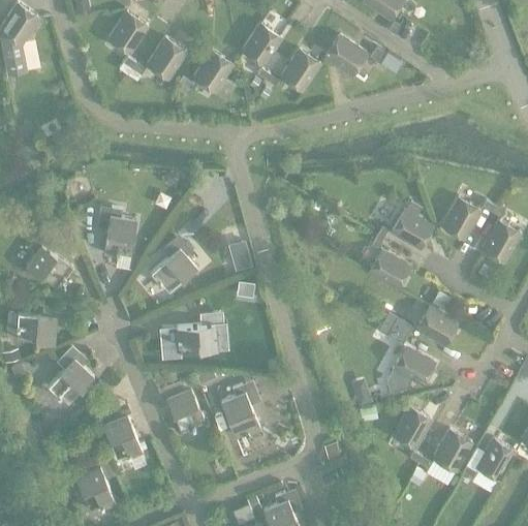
[(87,0),(74,0),(79,14),(90,11),(87,0)]
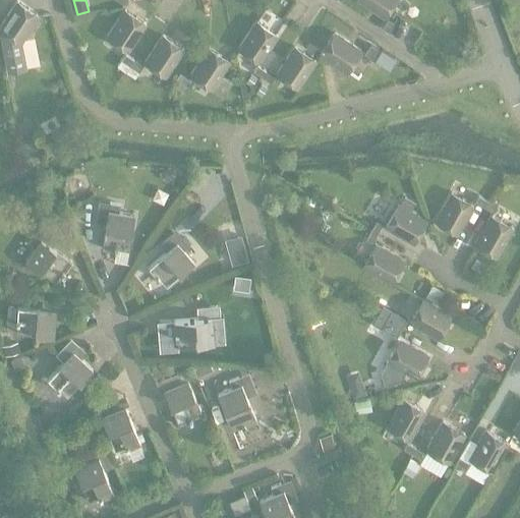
[(357,0),(357,1),(385,19),(396,0),(357,0)]
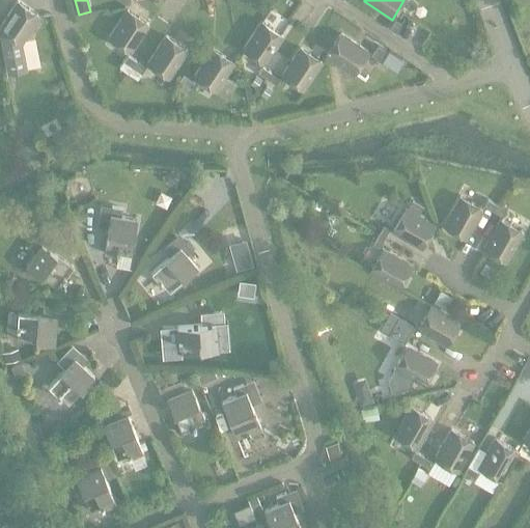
[(18,4),(0,29),(0,35),(6,65),(24,62),(21,46),(38,19),(18,4)]
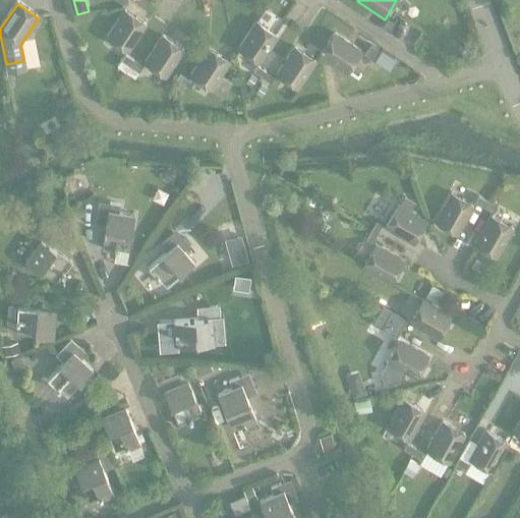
[(107,40),(127,53),(146,26),(125,12),(107,40)]
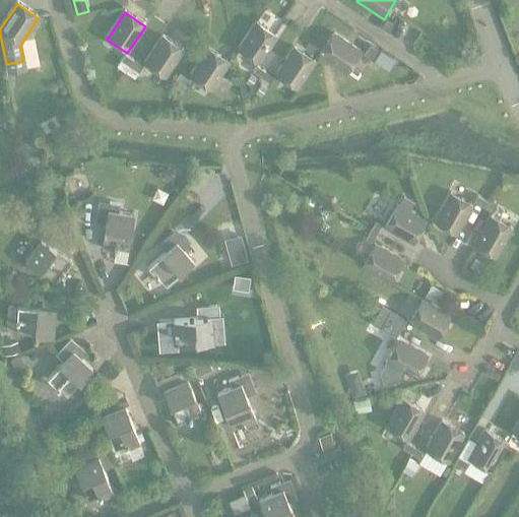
[(381,29),(387,34),(393,24),(387,20),(381,29)]
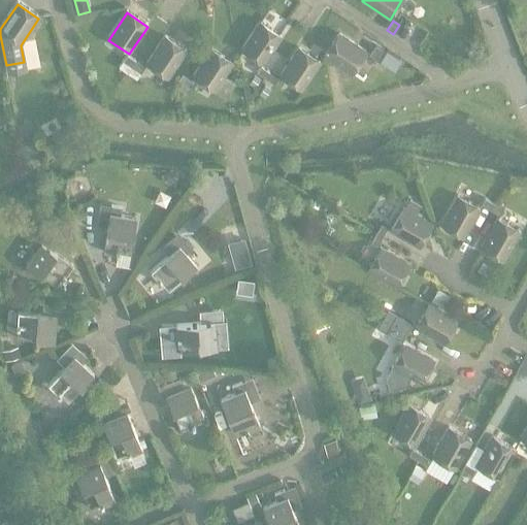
[(242,52),(263,65),(282,38),(260,24),(242,52)]
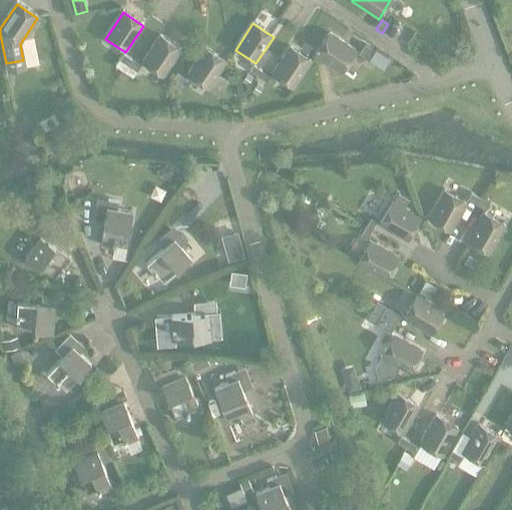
[(316,55),(342,73),(356,52),(330,35),(316,55)]
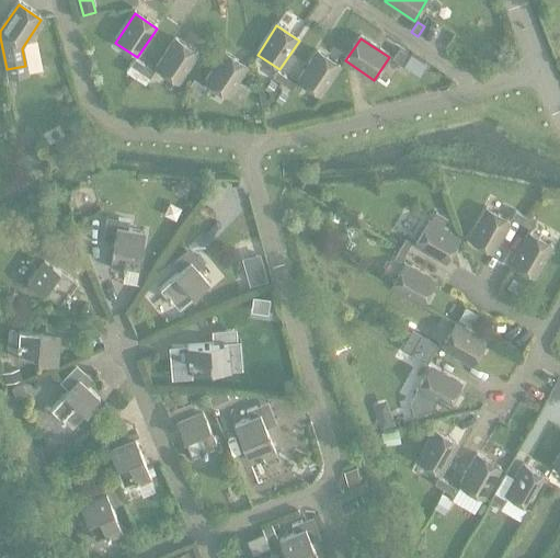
[(156,70),(179,84),(198,56),(175,41),(156,70)]
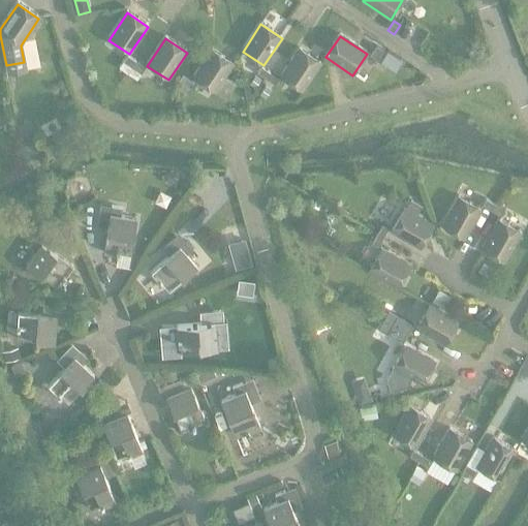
[(370,57),(376,61),(382,52),(376,48),(370,57)]
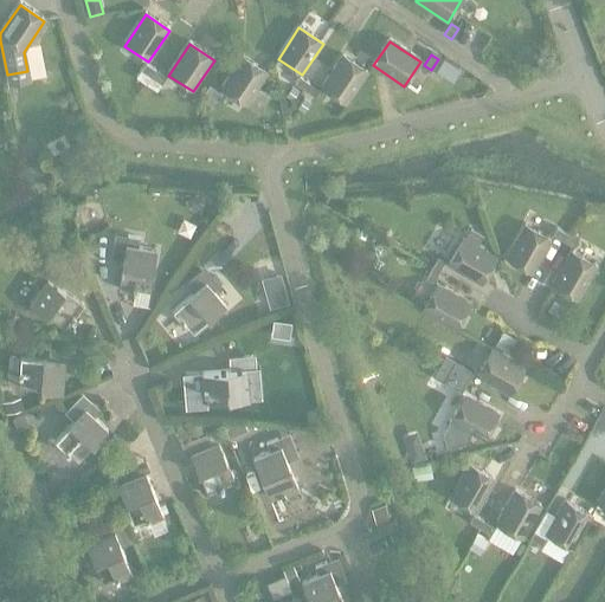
[(322,89),(347,105),(367,73),(342,57),(322,89)]
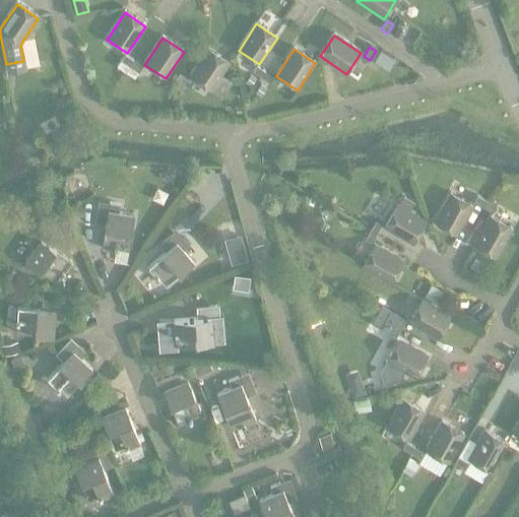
[(232,84),(220,77),(229,64),(208,51),(190,77),(211,91),(222,99),(232,84)]
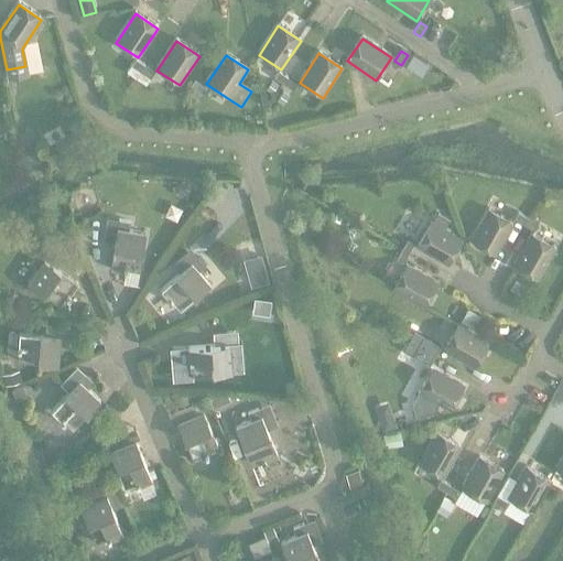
[(413,58),(405,69),(421,79),(428,68),(413,58)]
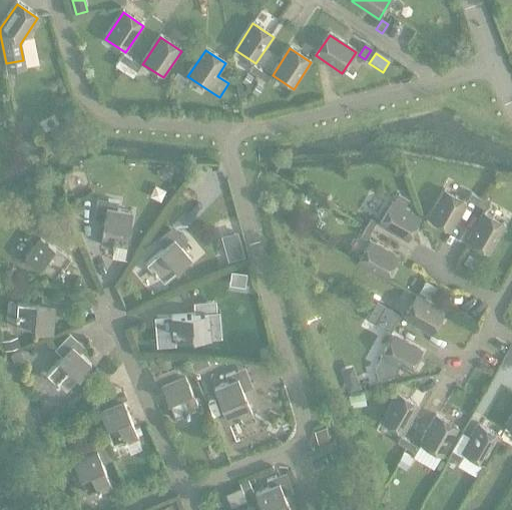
[(115,67),(124,73),(128,67),(132,61),(123,55),(115,67)]
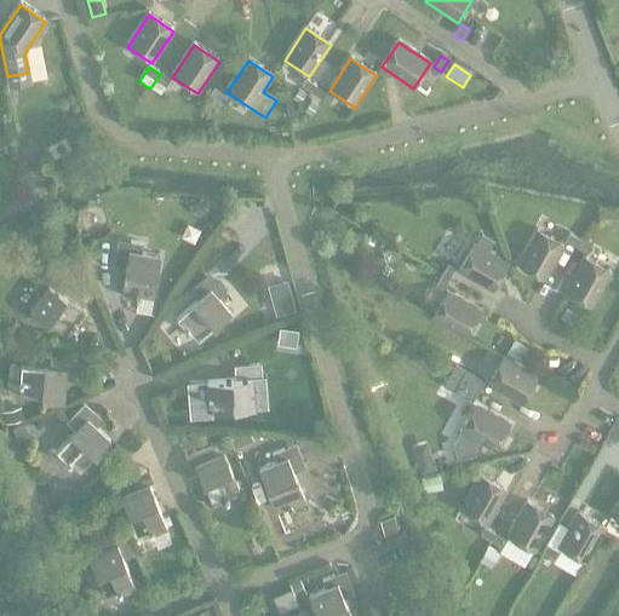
[(155,81),(150,88),(161,96),(171,81),(160,74),(155,81)]
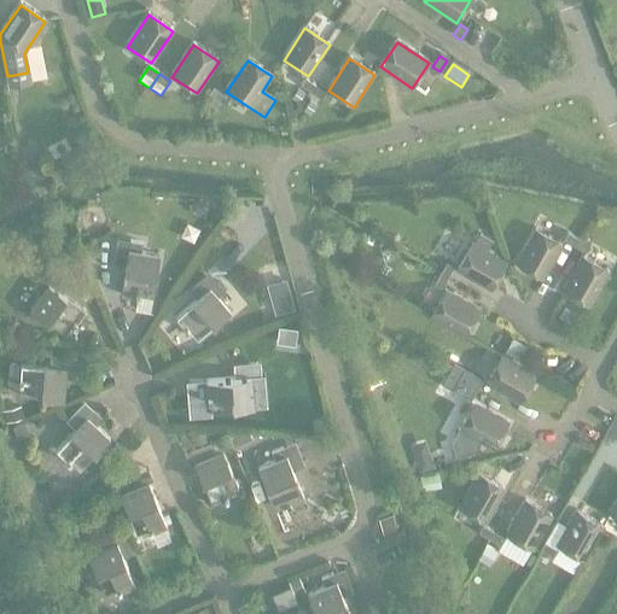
[(301,87),(310,94),(315,87),(306,80),(301,87)]
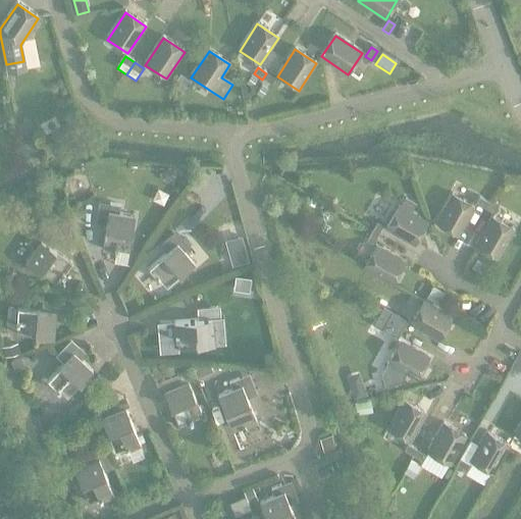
[(266,73),(262,80),(271,86),(275,80),(266,73)]
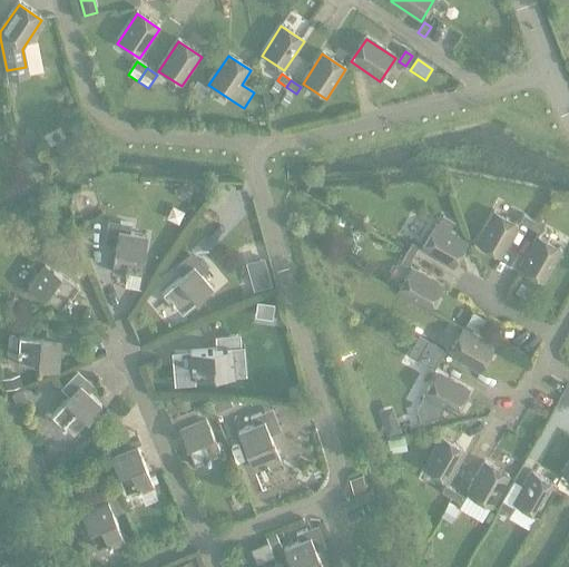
[(202,95),(206,88),(197,81),(193,88),(196,91),(192,97),(202,104),(206,97),(202,95)]
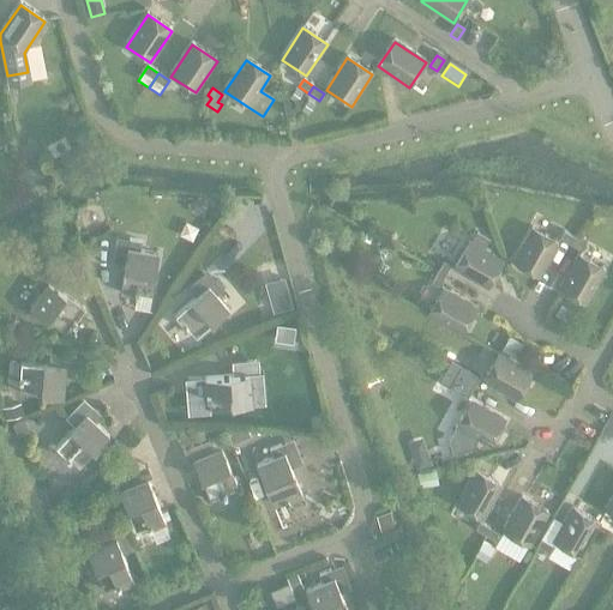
[(296,90),(289,100),(296,104),(304,95),(296,90)]
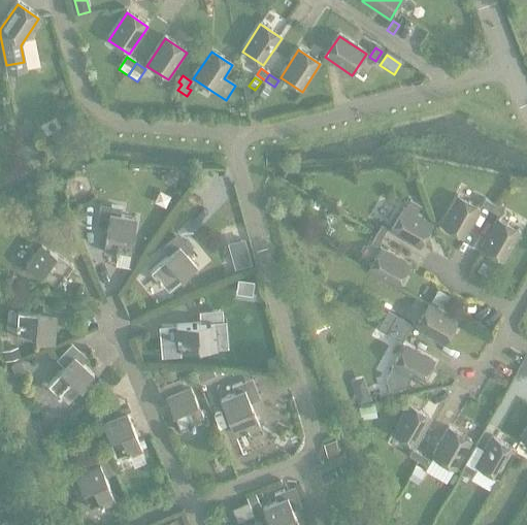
[(265,88),(259,96),(265,100),(271,92),(265,88)]
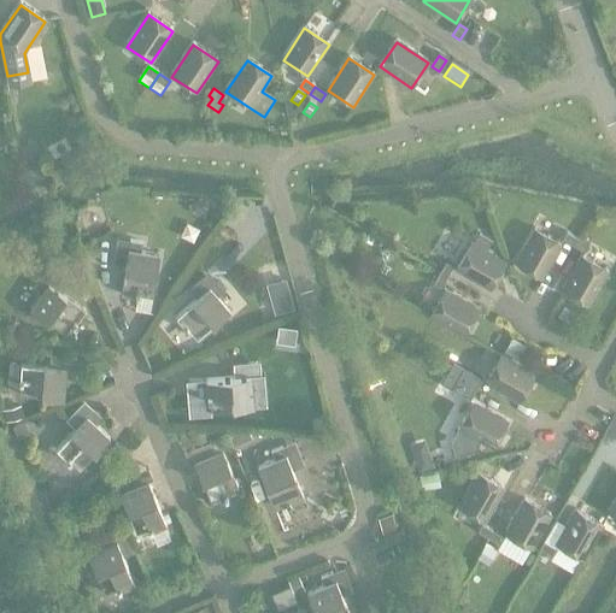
[(48,106),(39,121),(52,129),(62,115),(48,106)]
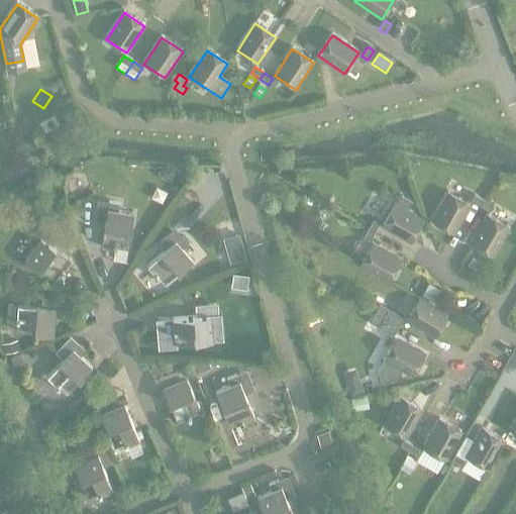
[(167,168),(159,173),(165,182),(173,177),(167,168)]
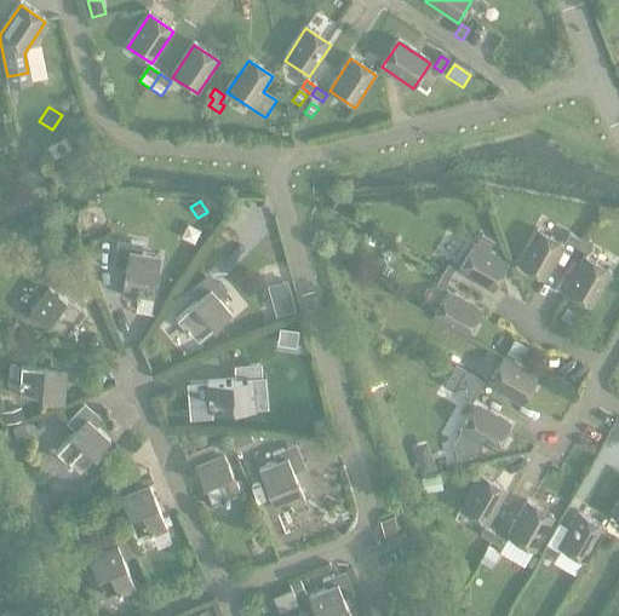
[(519,265),(544,281),(563,247),(538,232),(519,265)]
